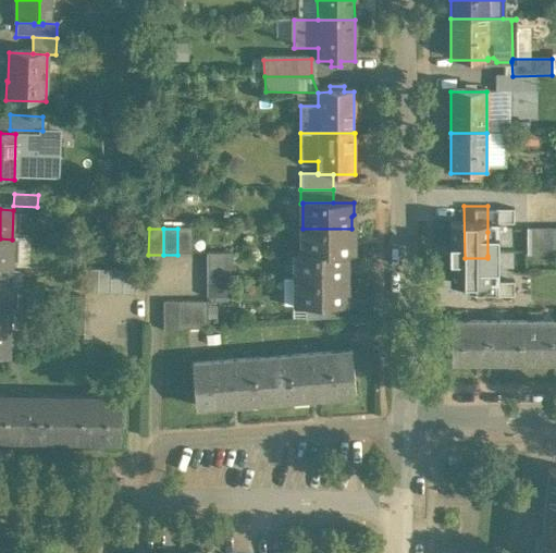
[(193,229),(177,229),(177,255),(193,255),(193,229)]
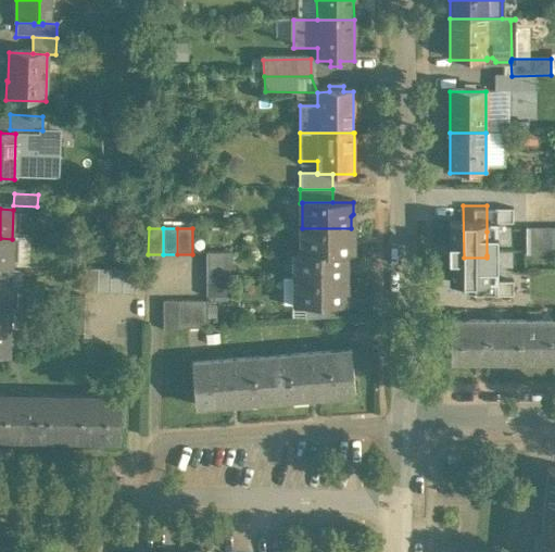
[(351,228),(302,228),(302,254),(345,254),(351,254),(351,242),(353,240),(353,228),(351,228)]
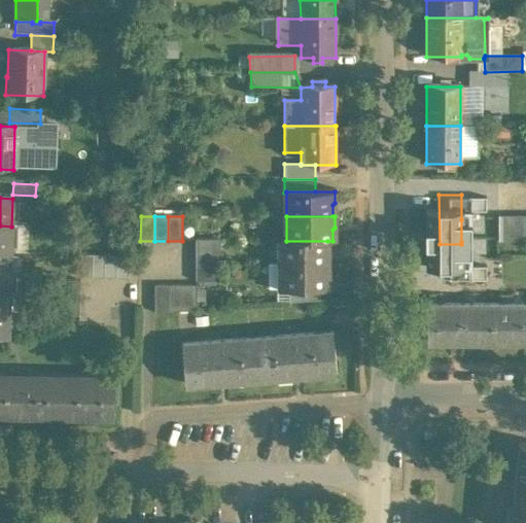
[(525,219),(461,219),(461,242),(525,242),(525,219)]
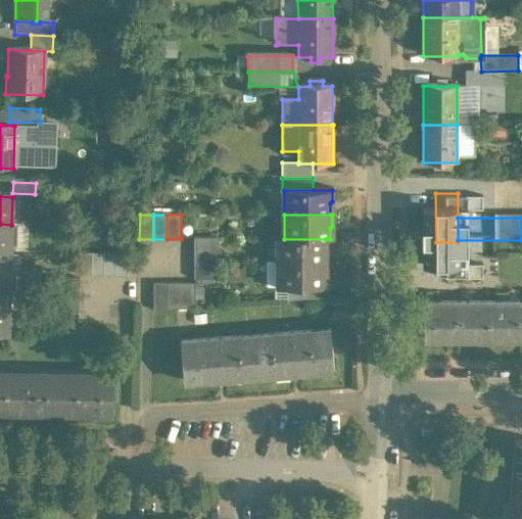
[(11,225),(0,224),(0,250),(6,251),(10,251),(11,225)]
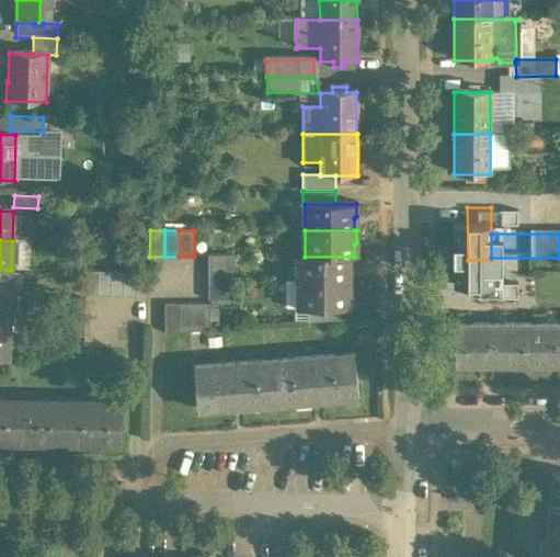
[(233,257),(207,257),(207,272),(233,272),(233,257)]
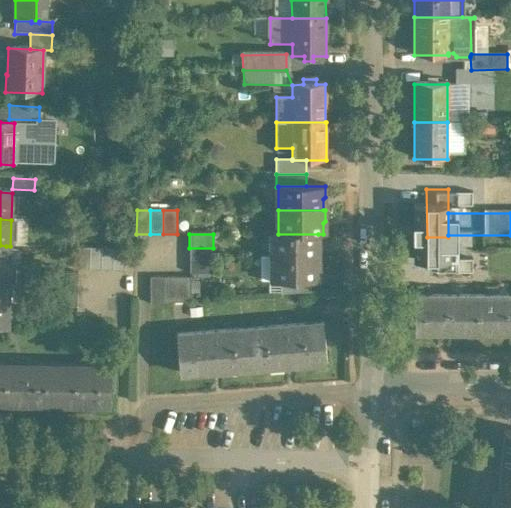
[(278,234),(272,234),(272,257),(316,257),(316,247),(318,246),(318,234),(278,234)]
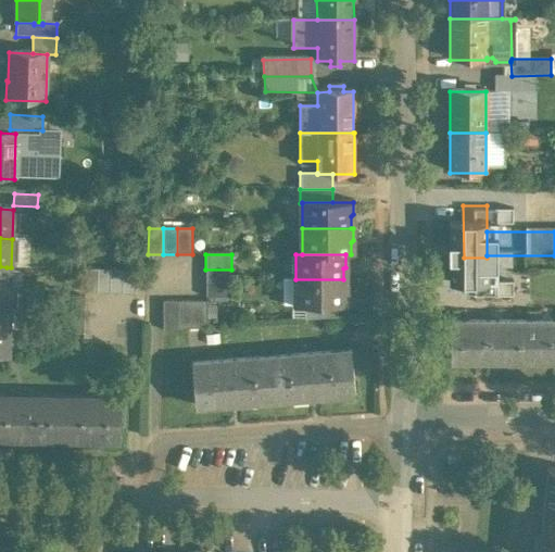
[(487,271),(487,258),(464,258),(464,271),(487,271)]
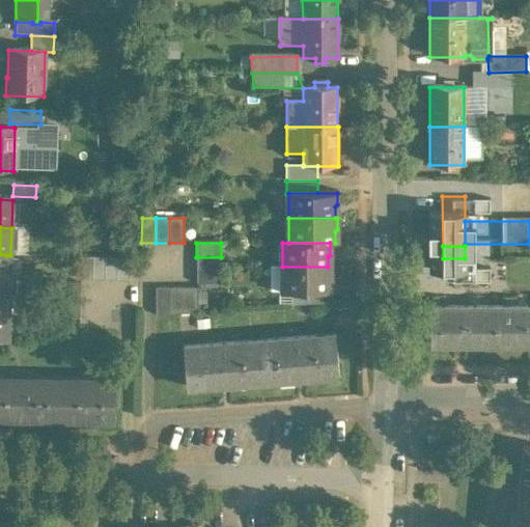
[(128,259),(81,257),(80,280),(128,282),(128,259)]
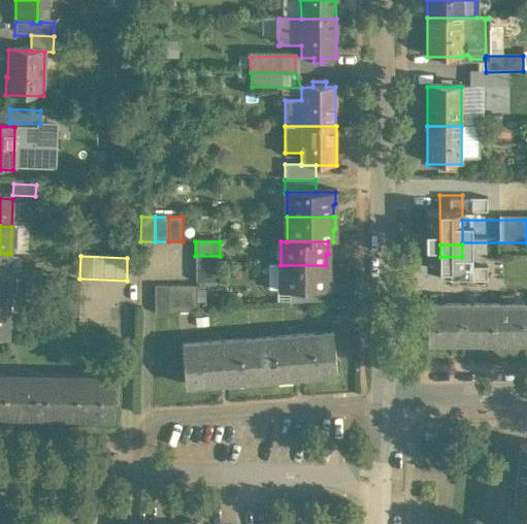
[(220,256),(195,256),(195,269),(220,269),(220,256)]
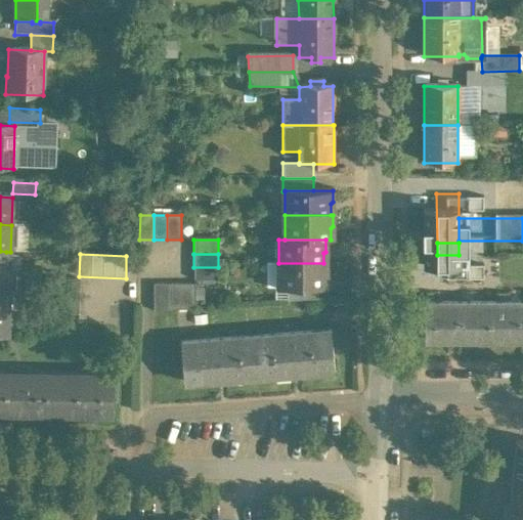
[(323,263),(278,263),(266,263),(267,289),(287,289),(316,289),(323,289),(323,276),(325,275),(325,264),(323,263)]
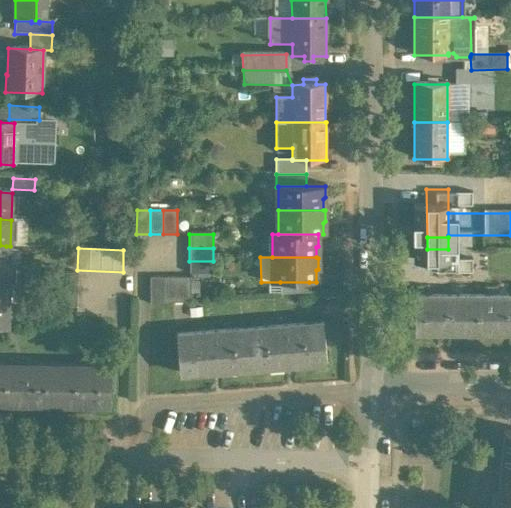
[(213,261),(189,261),(189,275),(213,275),(213,261)]
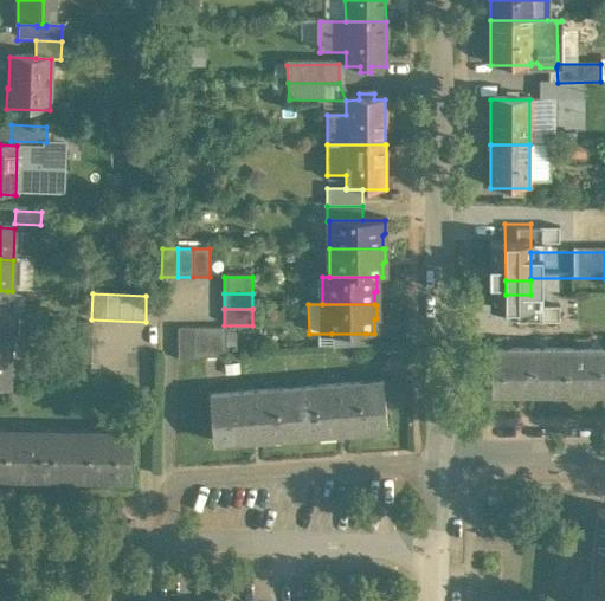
[(91,324),(65,324),(64,377),(89,379),(91,324)]
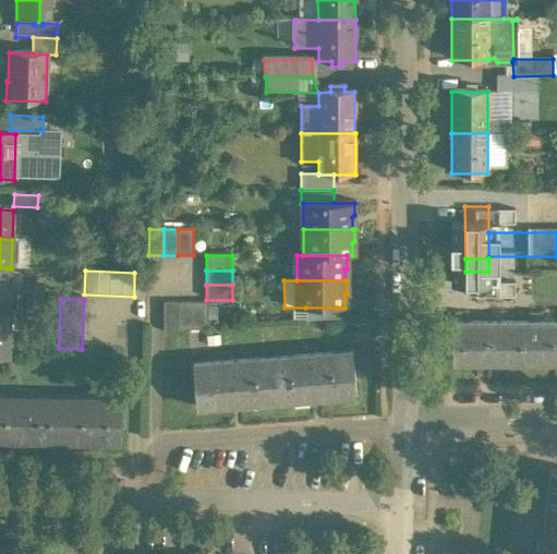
[(178,333),(179,304),(164,304),(164,334),(178,333)]
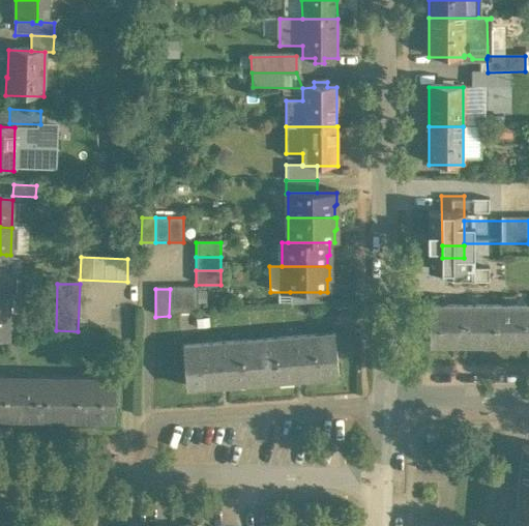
[(182,289),(170,289),(169,316),(182,315),(182,289)]
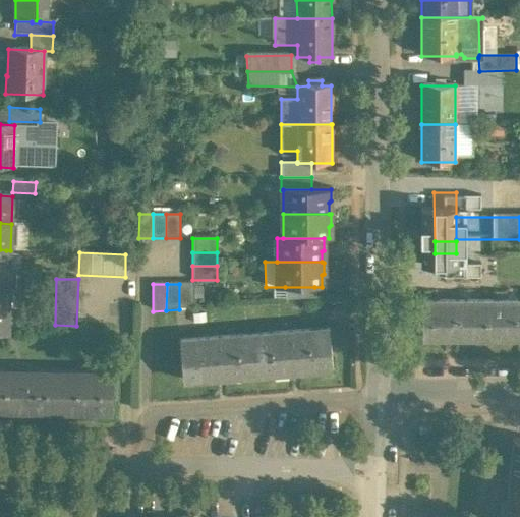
[(193,284),(179,284),(179,309),(193,308),(193,284)]
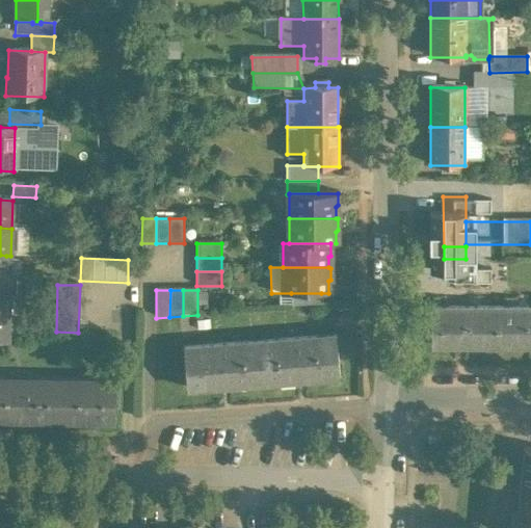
[(321,293),(291,293),(291,307),(322,306),(321,293)]
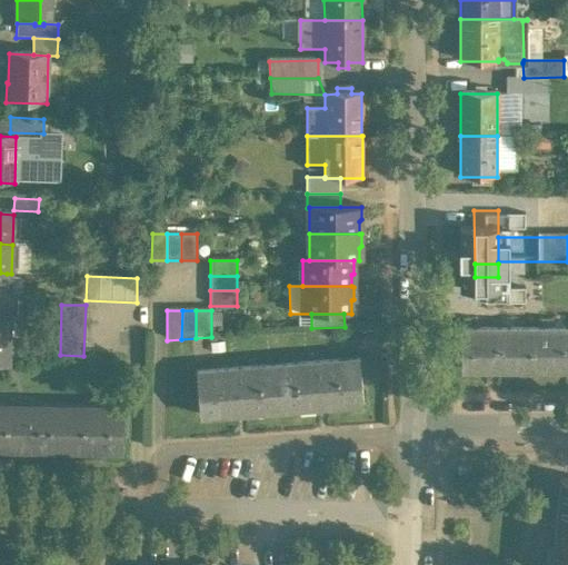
[(567,330),(460,331),(460,372),(567,370),(567,330)]
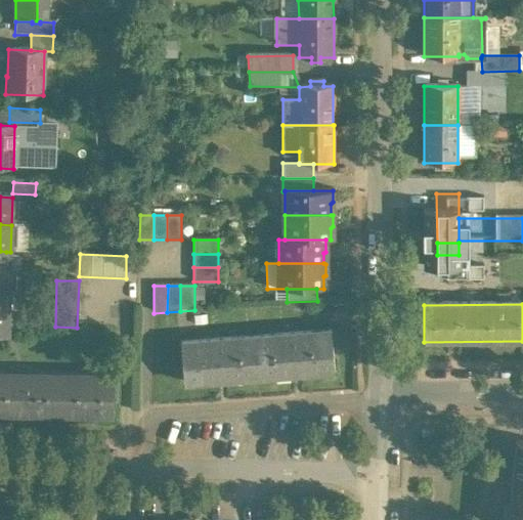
[(256,339),(259,380),(333,374),(330,333),(256,339)]
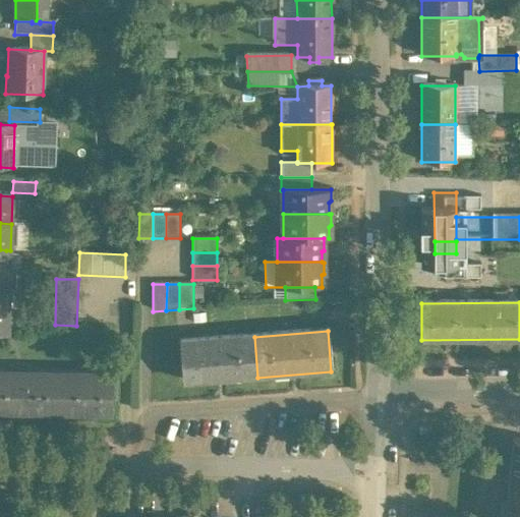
[(183,383),(257,378),(254,337),(180,343),(183,383)]
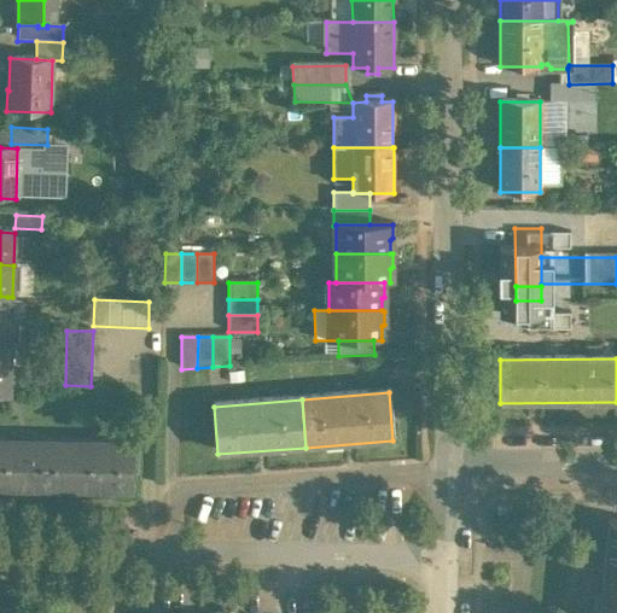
[(0,486),(22,488),(23,449),(0,449),(0,486)]
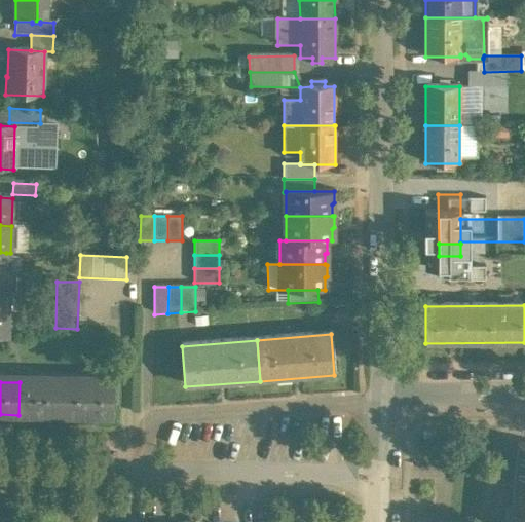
[(46,383),(20,382),(19,415),(46,415),(46,383)]
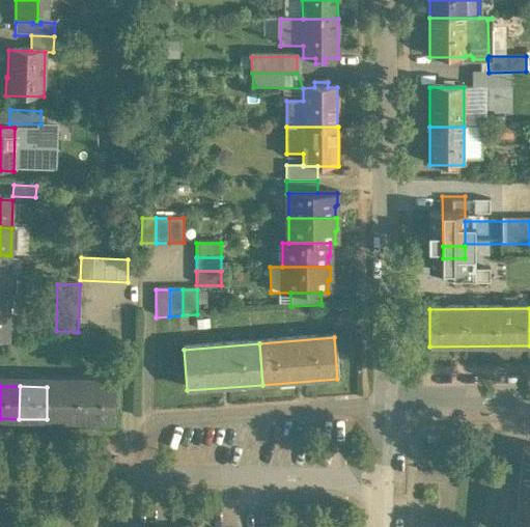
[(47,387),(47,419),(78,420),(79,387),(47,387)]
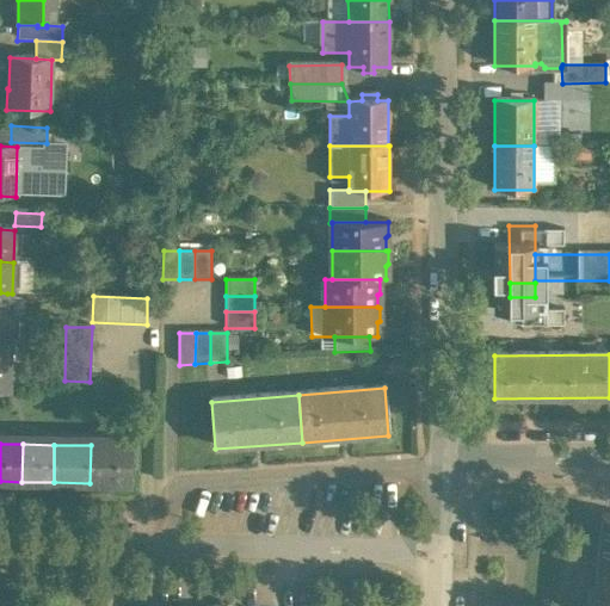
[(91,445),(90,483),(133,483),(133,445),(91,445)]
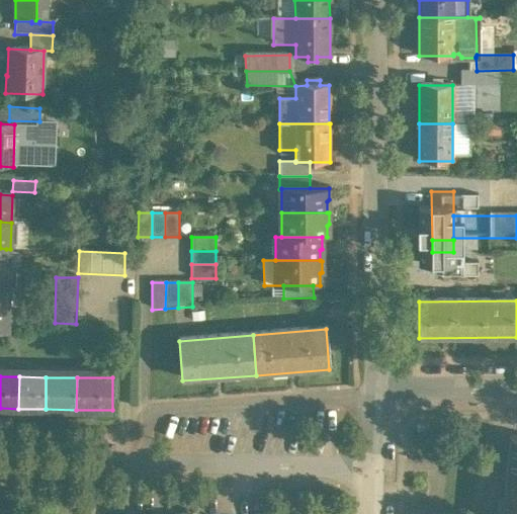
[(516,438),(509,438),(504,487),(505,487),(516,488),(516,438)]
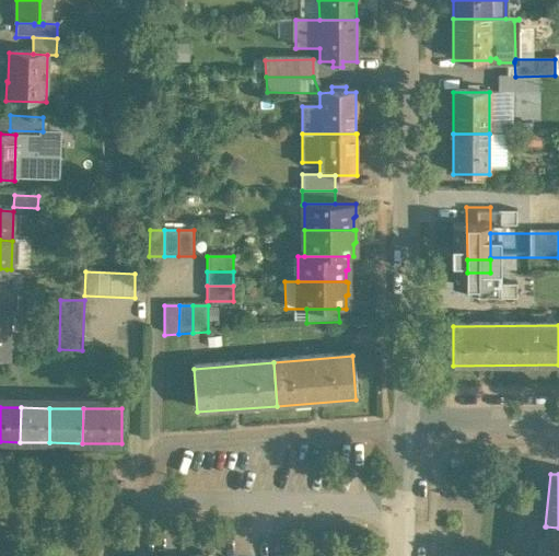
[(558,555),(558,528),(546,526),(543,555),(558,555)]
